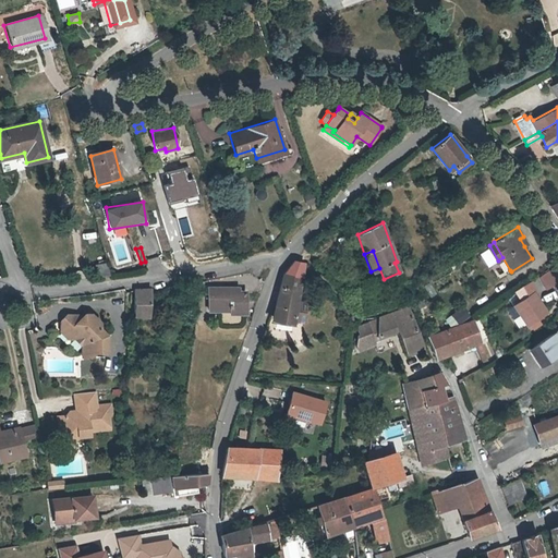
[(502,257),(498,261),(506,273),(510,270),(502,257)]
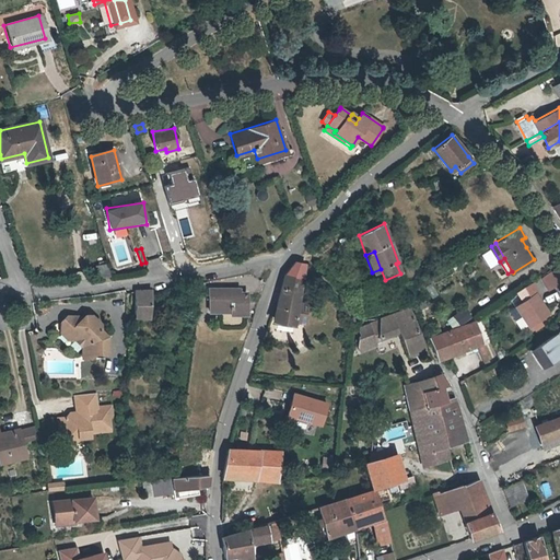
[(108,273),(106,263),(96,265),(98,276),(108,273)]
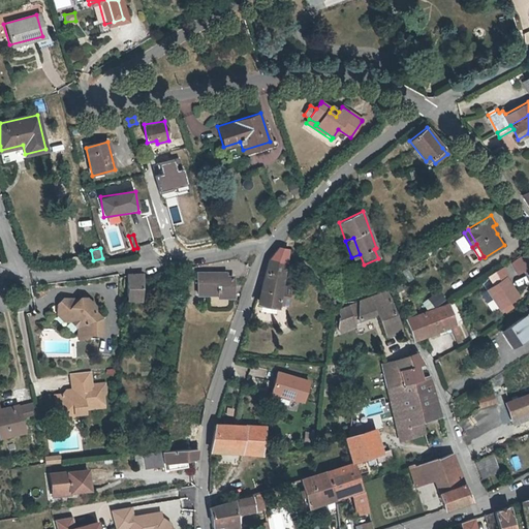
[(270,258),(286,261),(288,250),(279,248),(270,258)]
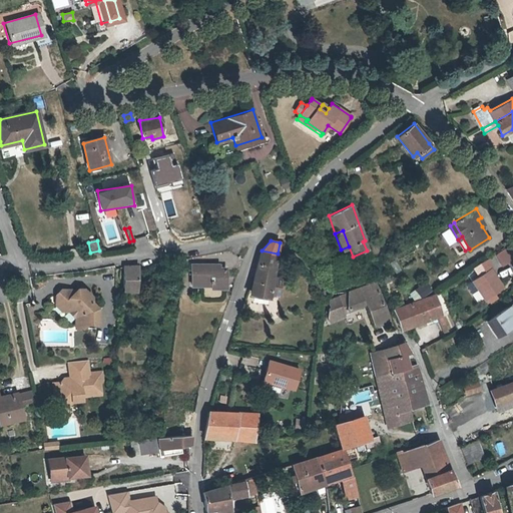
[(278,253),(262,250),(253,283),(255,284),(253,294),(270,297),(270,295),(273,277),(278,253)]
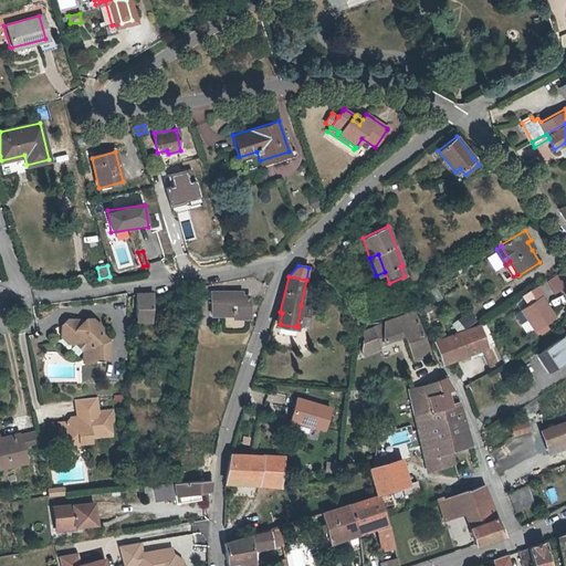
[(482,285),(486,294),(495,290),(490,281),(482,285)]
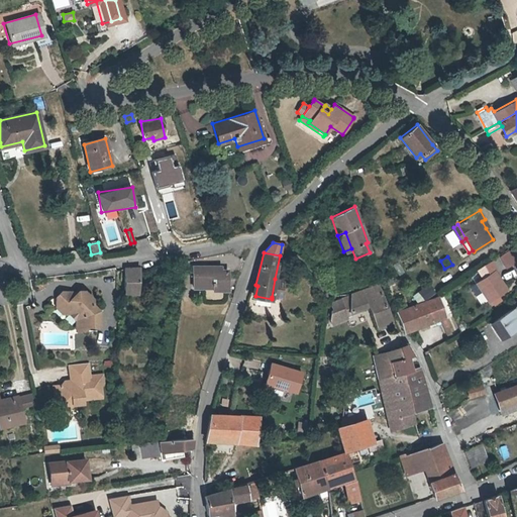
[(124,294),(137,295),(140,267),(125,268),(124,294)]
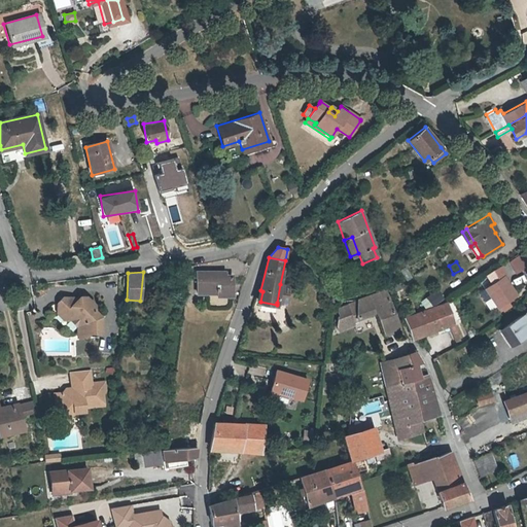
[(198,273),(198,293),(216,293),(216,296),(233,296),(233,277),(222,277),(222,273),(198,273)]
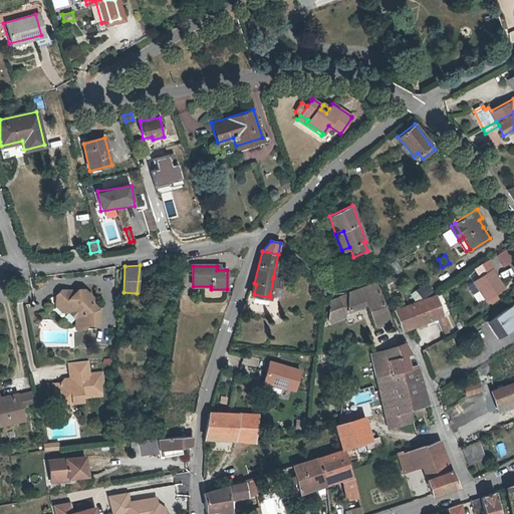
[(489,271),(470,283),(482,301),(501,290),(489,271)]
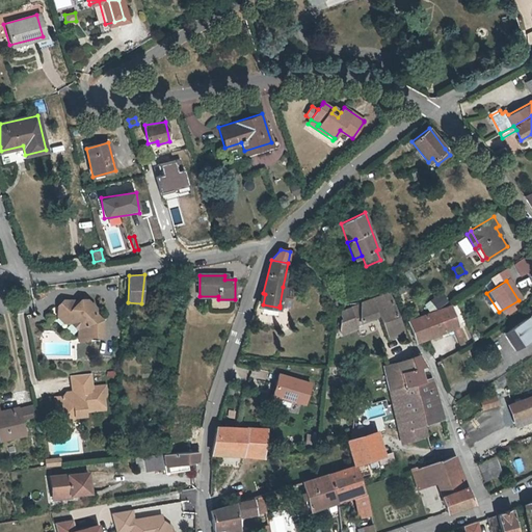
[(283,287),(280,306),(288,307),(290,306),(293,291),(291,289),(283,287)]
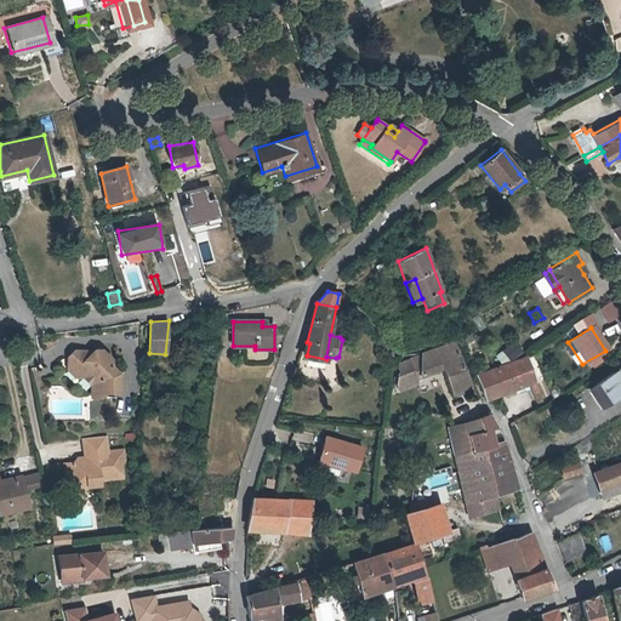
[(455,343),(436,349),(422,352),(420,374),(443,369),(451,392),(471,386),(455,343)]
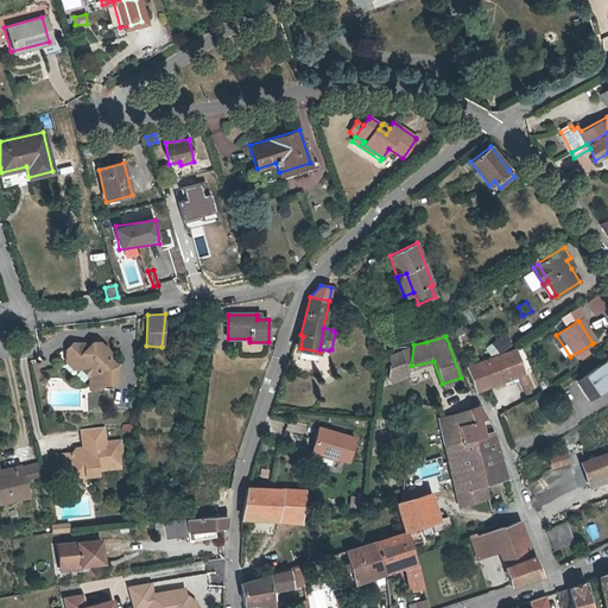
[(114,381),(114,372),(114,363),(107,356),(108,350),(100,341),(93,341),(89,343),(87,347),(81,347),(78,342),(71,342),(65,347),(71,353),(73,365),(80,365),(86,371),(88,374),(88,386),(96,386),(101,381),(114,381)]
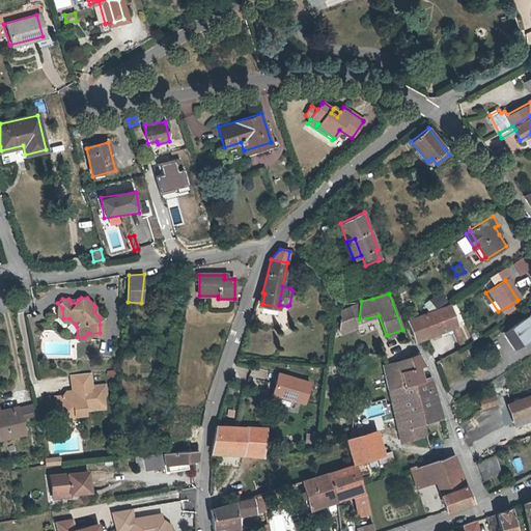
[(416,339),(453,326),(458,324),(450,304),(407,319),(416,339)]
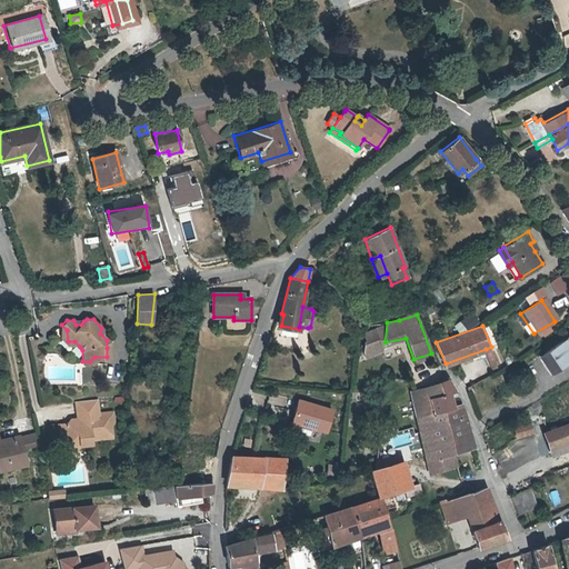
[(555,369),(568,360),(568,336),(540,356),(546,362),(549,360),(555,369)]
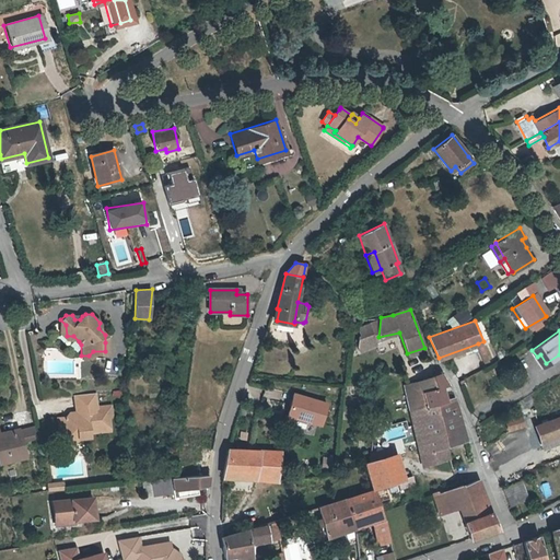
[(483,341),(478,343),(486,363),(491,360),(483,341)]
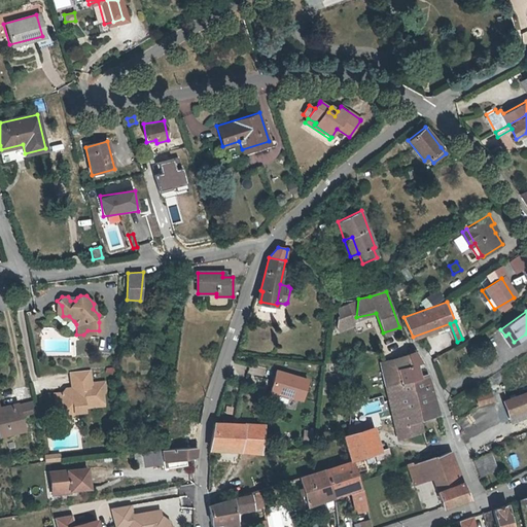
[(383,332),(385,337),(401,331),(399,327),(383,332)]
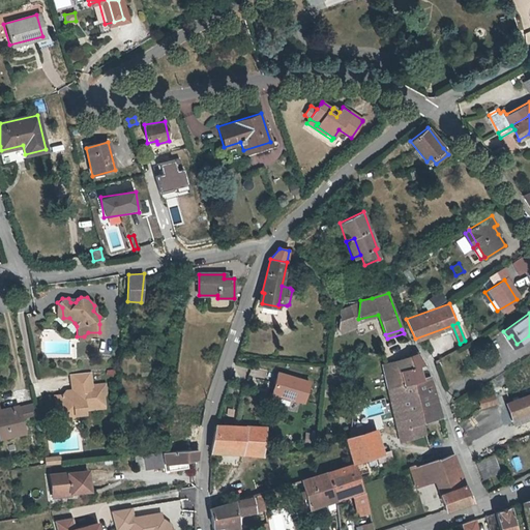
[(408,382),(422,378),(419,365),(424,364),(417,353),(416,353),(410,355),(413,366),(404,369),(408,382)]
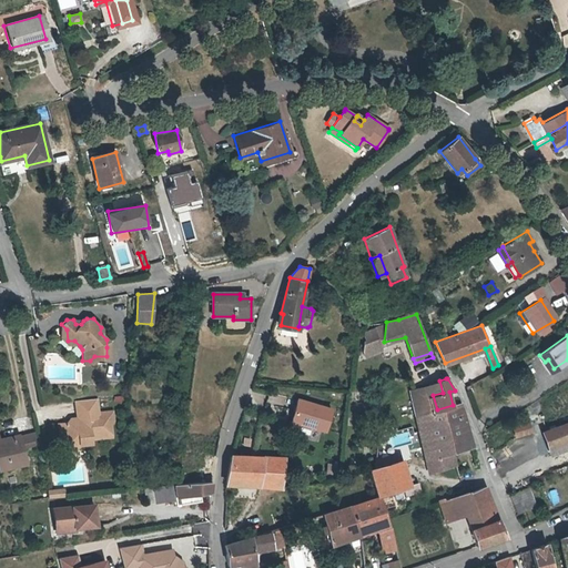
[(443,393),(439,381),(425,385),(428,397),(433,395),(443,393)]
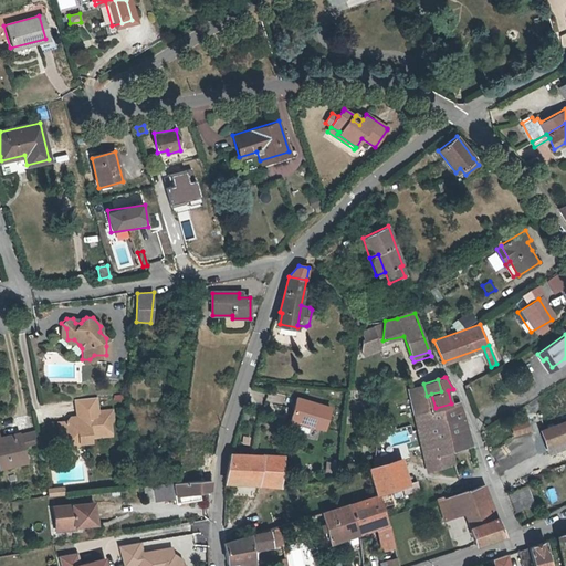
[(427,396),(423,384),(409,388),(423,446),(431,442),(435,456),(463,448),(457,421),(465,419),(459,401),(451,404),(436,408),(431,394),(427,396)]
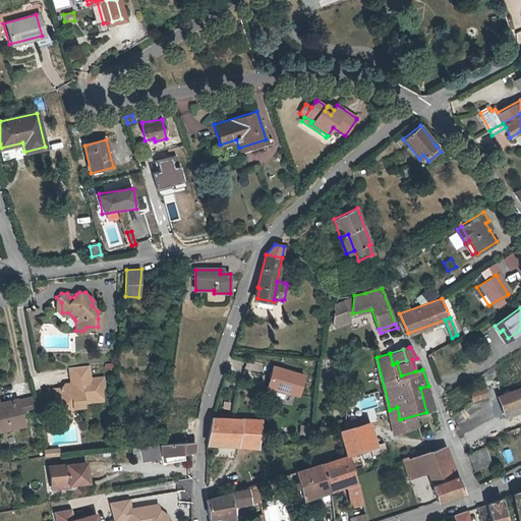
[(70,366),(71,382),(72,384),(68,388),(65,386),(53,387),(54,402),(62,408),(65,405),(72,404),(72,405),(83,404),(82,401),(102,399),(101,389),(104,386),(103,377),(91,378),(90,364),(70,366)]
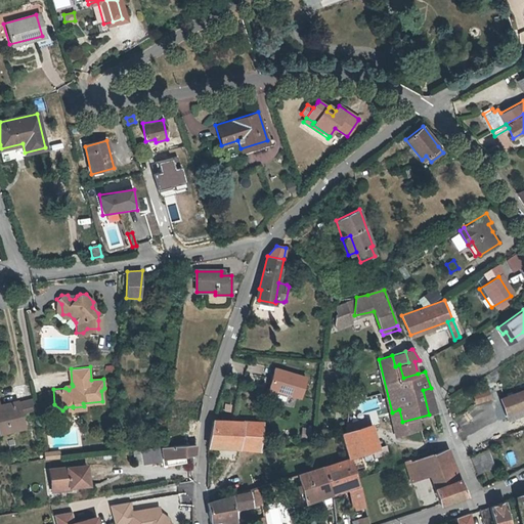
[(267,393),(284,398),(286,392),(299,396),(305,376),(274,366),(267,393)]
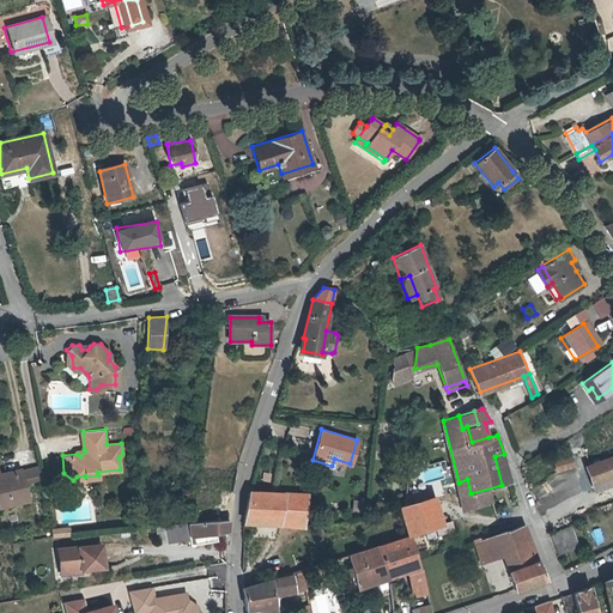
[(495,456),(502,485),(511,481),(504,454),(495,456)]
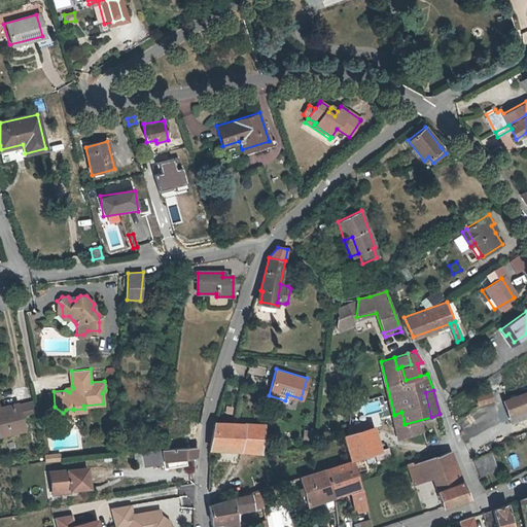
[(494,399),(491,390),(476,395),(479,403),(494,399)]
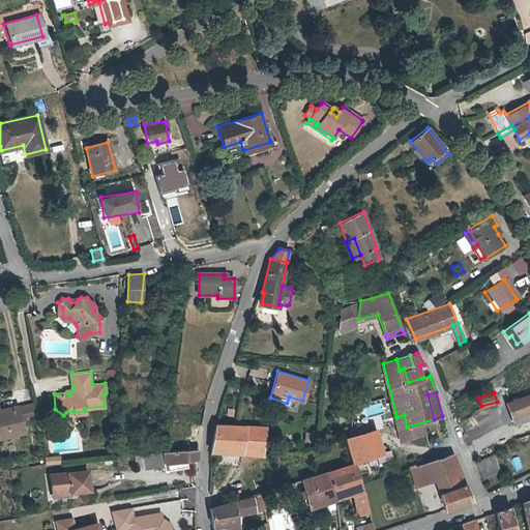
[(529,411),(529,392),(507,402),(512,418),(529,411)]
